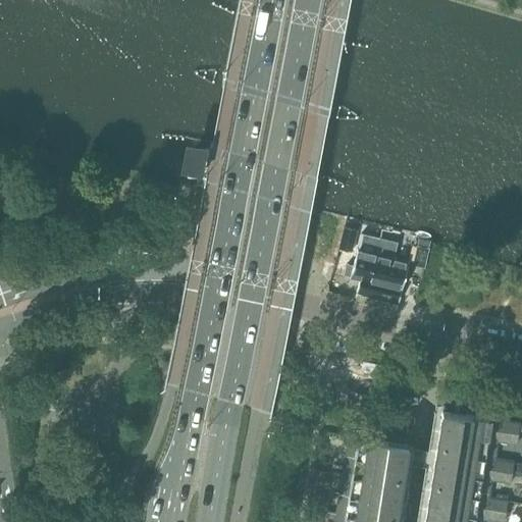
[(205,143),(188,140),(183,164),(200,167),(205,143)]
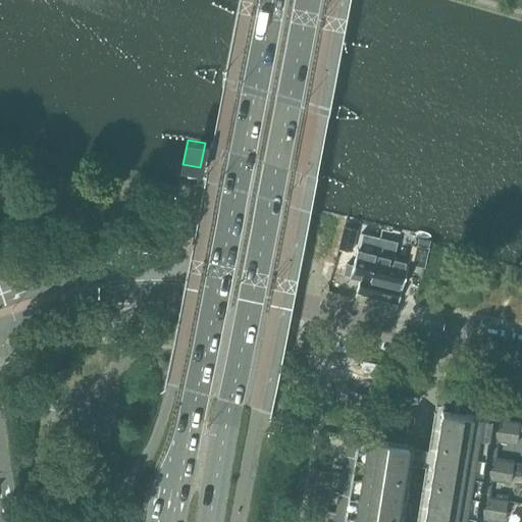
[(346,222),(340,248),(353,251),(359,225),(346,222)]
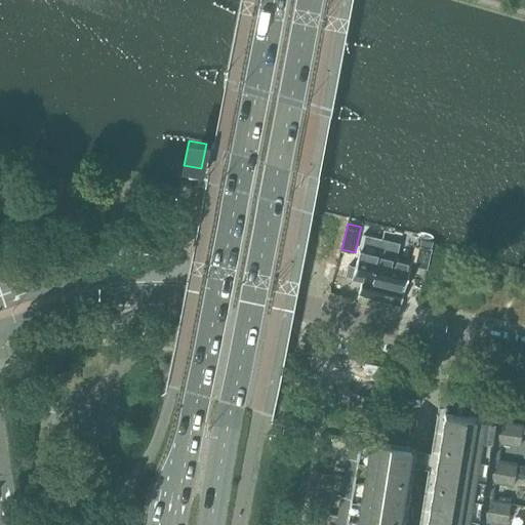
[(377,254),(367,296),(401,306),(402,301),(411,263),(396,258),(400,242),(384,239),(379,254),(378,254),(377,254)]
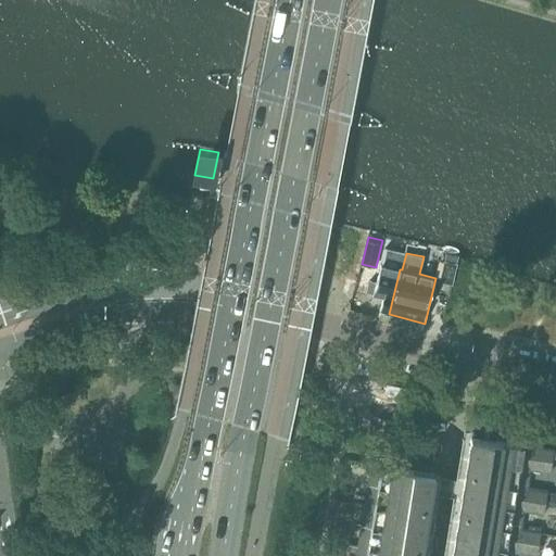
[(444,261),(440,281),(452,285),(453,285),(459,256),(446,253),(444,261)]
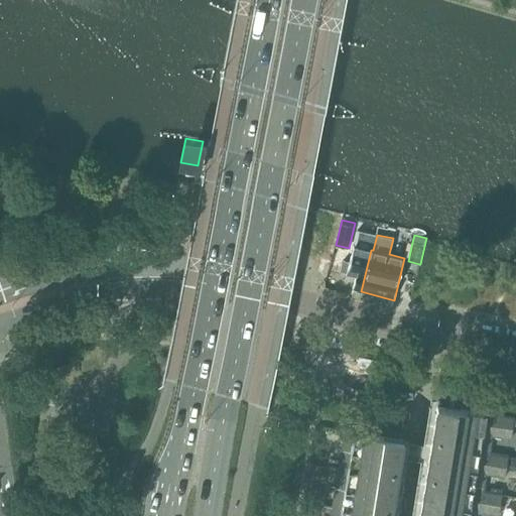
[(354,245),(347,273),(356,275),(353,289),(361,291),(371,250),(371,249),(354,245)]
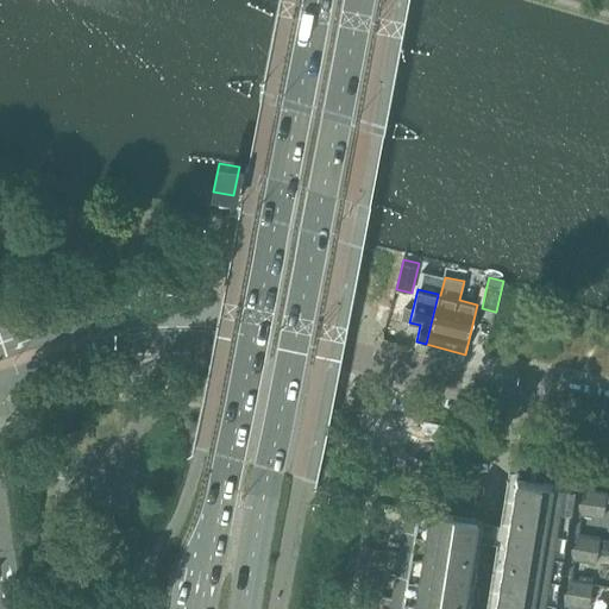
[(542,457),(521,453),(518,472),(539,476),(542,457)]
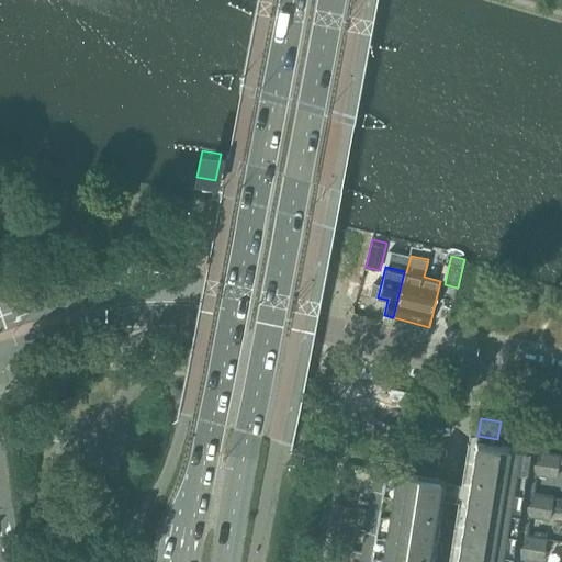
[(523,561),(524,557),(544,560),(548,538),(527,535),(530,515),(551,518),(554,496),(534,493),(537,473),(558,476),(561,454),(540,451),(541,451),(503,445),(498,445),(478,441),(458,561),(523,561)]
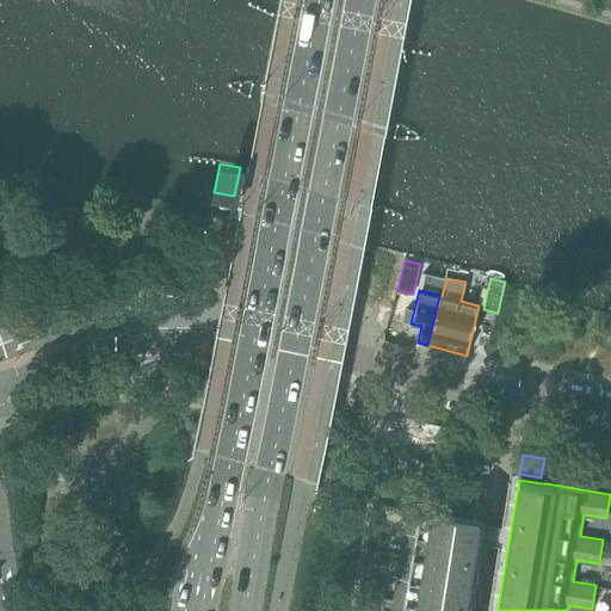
[(463,610),(479,519),(450,514),(409,508),(409,510),(399,507),(397,514),(408,516),(402,555),(390,553),(390,560),(401,561),(395,600),(383,598),(383,604),(394,606),(393,610),(463,610)]
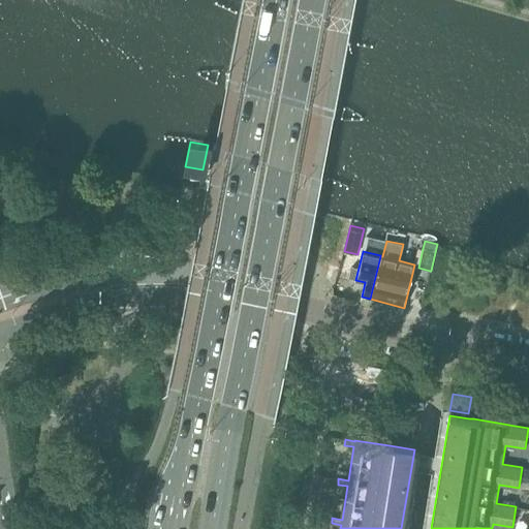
[(334,468),(333,475),(344,477),(345,470),(334,468)]
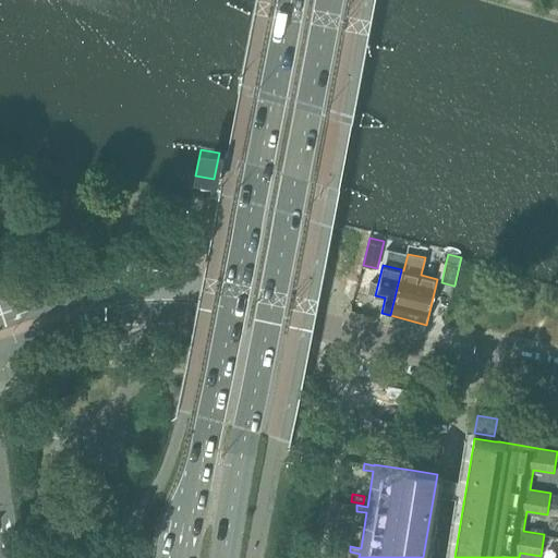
[(337,502),(335,513),(355,516),(356,511),(356,505),(337,502)]
